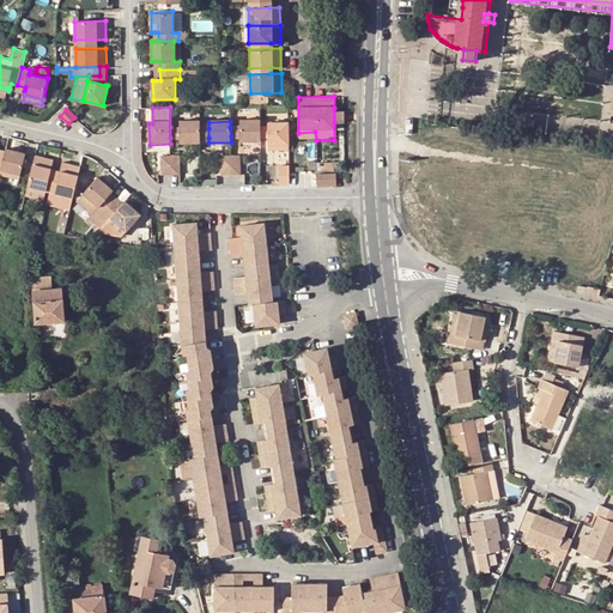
[(238,127),(240,137),(240,143),(259,143),(259,138),(259,128),(259,121),(238,121),(238,127)]
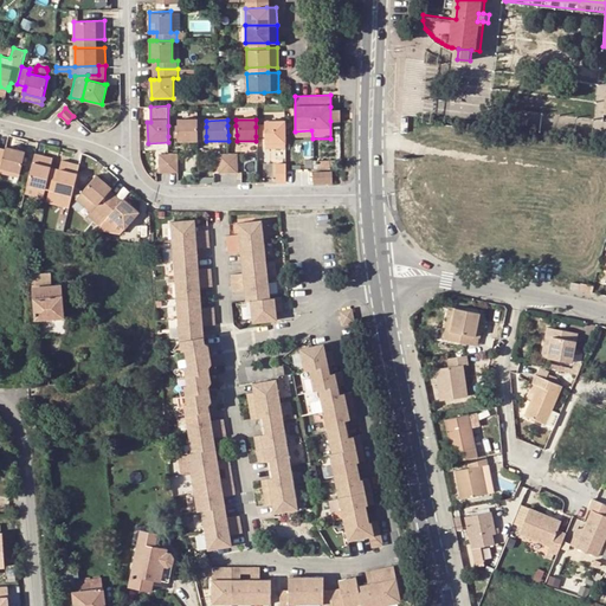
[(179,126),(179,136),(179,142),(198,142),(198,136),(198,126),(198,121),(178,121),(179,126)]
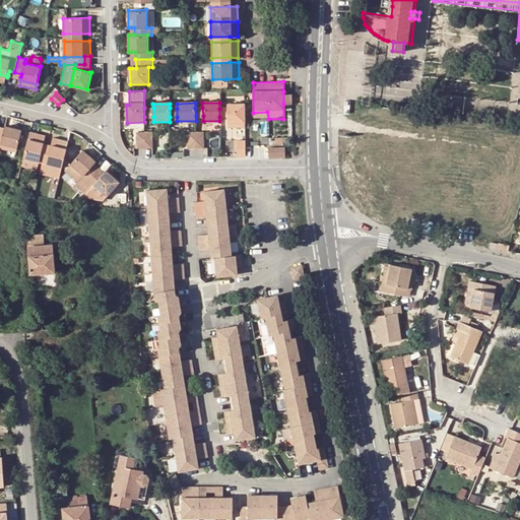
[(225,104),(225,108),(226,118),(226,123),(244,122),(244,104),(225,104)]
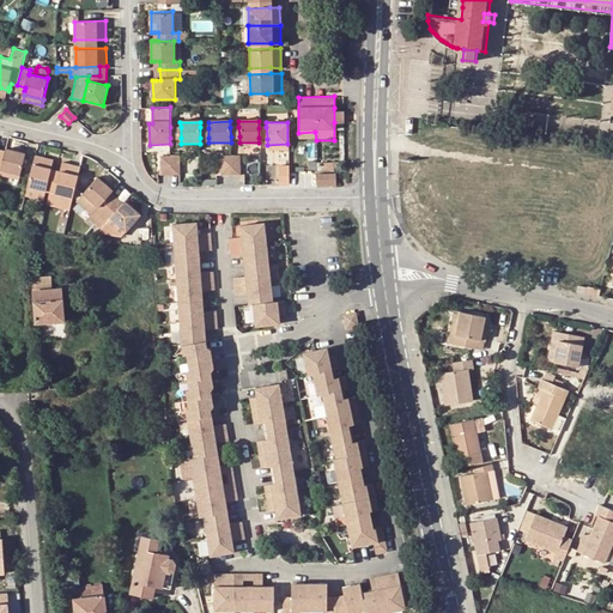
[(181,138),(181,127),(170,127),(170,138),(181,138)]
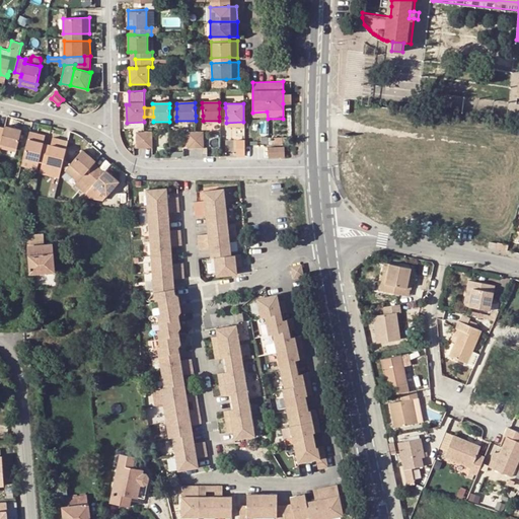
[(6,126),(5,128),(5,132),(0,130),(0,148),(1,144),(18,148),(22,130),(6,126)]
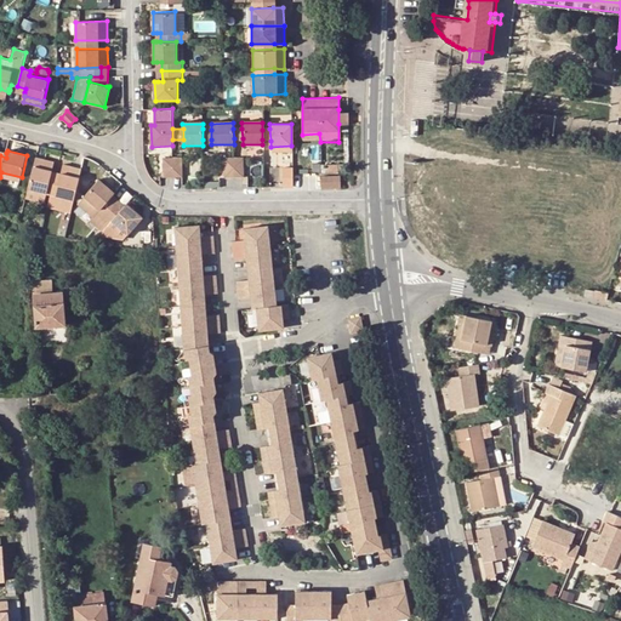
[(35,158),(28,189),(47,194),(52,172),(55,163),(35,158)]
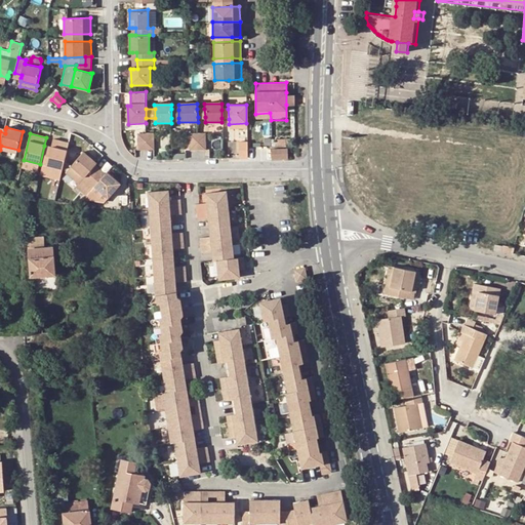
[(189,134),(190,151),(198,151),(198,134),(189,134)]
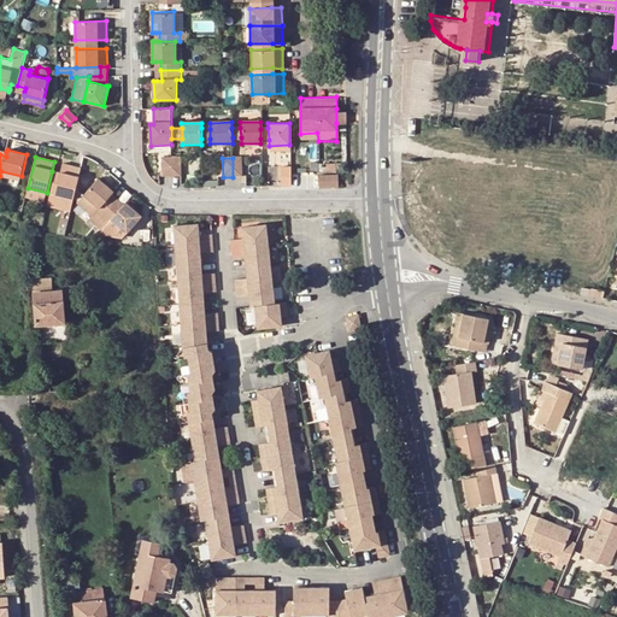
[(172,159),(172,177),(182,177),(182,159),(172,159)]
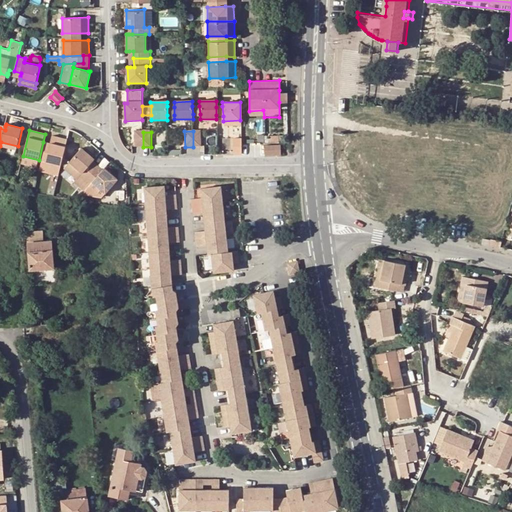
[(68,139),(52,136),(50,144),(46,161),(42,160),(40,168),(59,173),(68,139)]
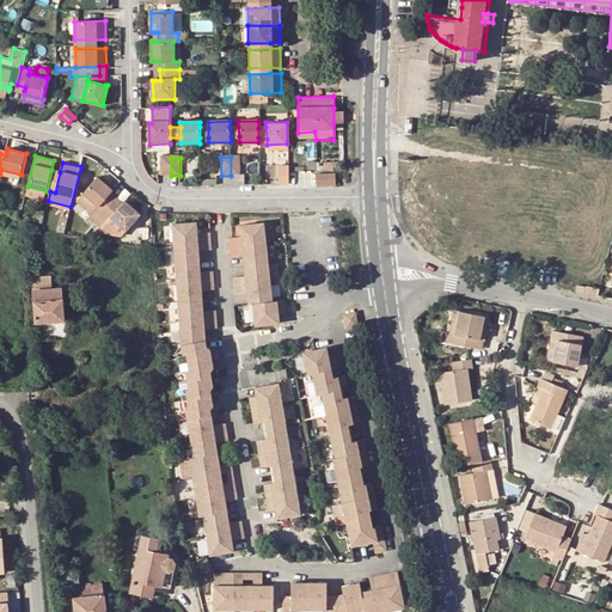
[(287,165),(277,165),(277,183),(288,183),(287,171),(287,165)]
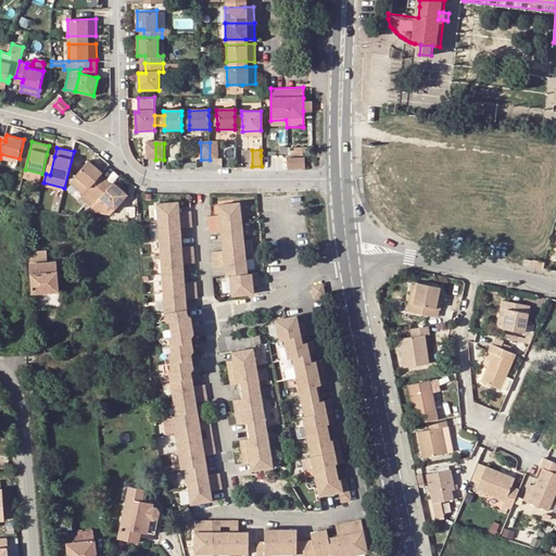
[(287,158),(287,166),(292,166),(292,169),(304,169),(303,158),(287,158)]
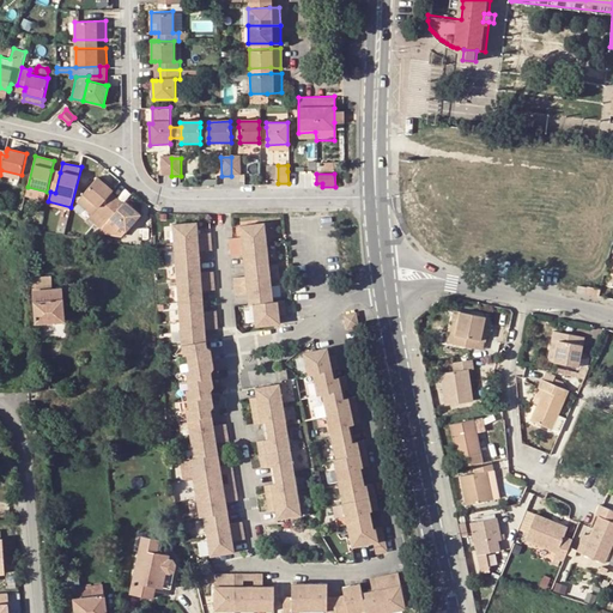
[(96,224),(102,217),(108,222),(111,217),(127,229),(139,213),(123,201),(122,204),(120,207),(114,202),(107,196),(110,193),(111,190),(96,177),(77,201),(93,216),(90,219),(96,224)]
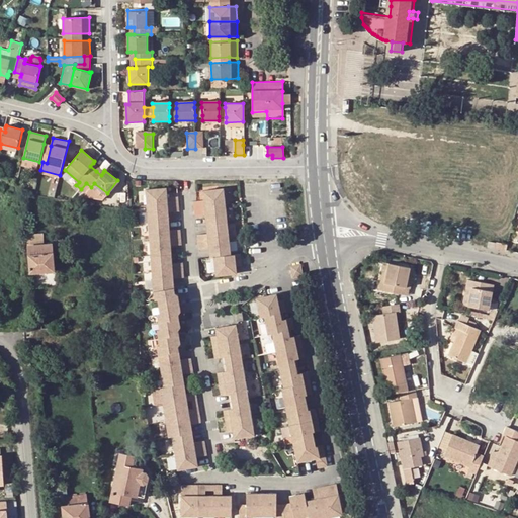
[(37,168),(39,162),(23,158),(22,165),(37,168)]
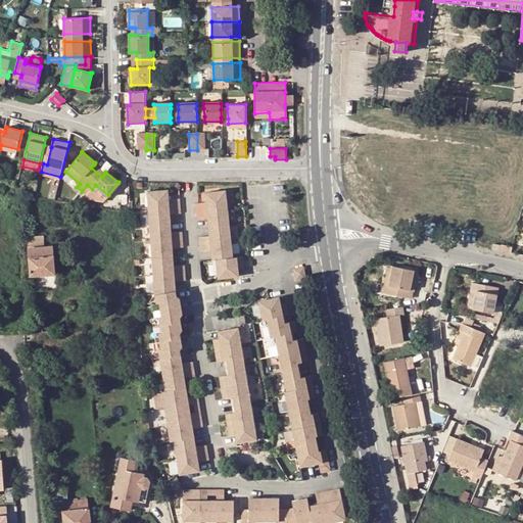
[(100,169),(94,164),(91,168),(97,173),(102,177),(104,174),(100,169)]
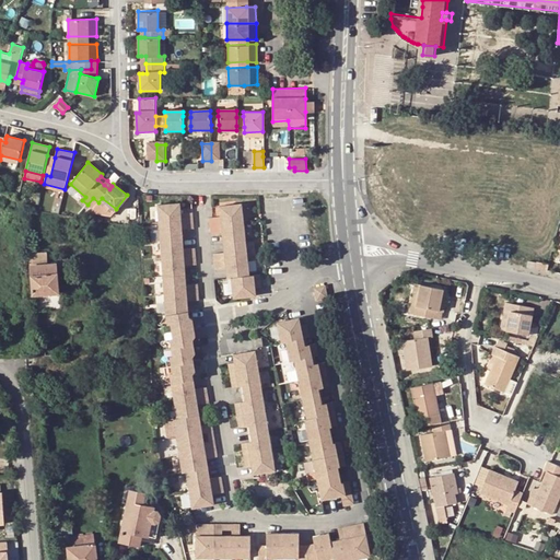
[(88,205),(93,209),(98,202),(93,198),(88,205)]
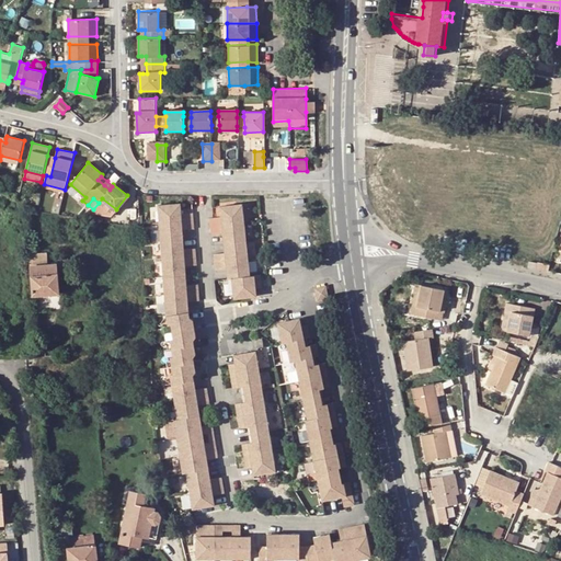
[(195,376),(193,364),(197,364),(196,358),(198,356),(195,356),(194,347),(197,347),(195,339),(191,319),(189,302),(199,301),(198,285),(186,285),(185,267),(197,265),(196,250),(184,251),(182,230),(194,230),(193,214),(182,215),(181,204),(158,206),(159,225),(160,243),(161,261),(163,279),(164,297),(165,318),(168,318),(171,334),(173,351),(169,352),(173,369),(169,369),(172,387),(170,387),(174,405),(176,422),(173,423),(176,441),(181,459),(184,477),(189,477),(192,493),(195,511),(220,505),(219,495),(229,493),(228,478),(216,480),(212,460),(225,458),(221,443),(214,445),(209,445),(208,439),(207,434),(212,433),(219,431),(218,424),(205,426),(202,408),(213,404),(209,388),(198,390),(196,376),(195,376)]
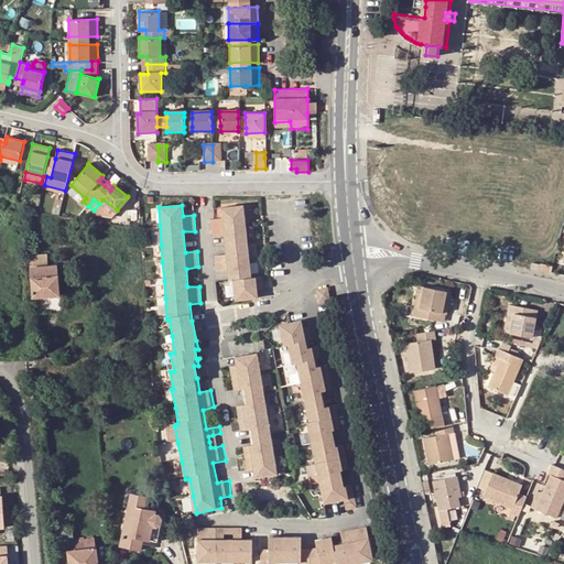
[(220,207),(221,217),(210,218),(212,236),(223,234),(225,253),(214,255),(215,272),(227,271),(228,282),(232,281),(236,302),(253,300),(252,291),(257,290),(263,290),(262,277),(251,279),(249,261),(247,242),(245,223),(242,205),(220,207)]
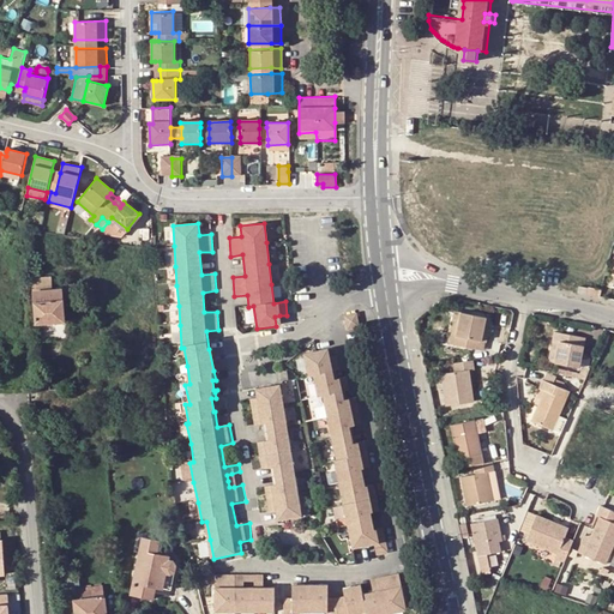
[(41,282),(32,283),(35,323),(64,320),(61,289),(46,290),(44,280),(41,280),(41,282)]
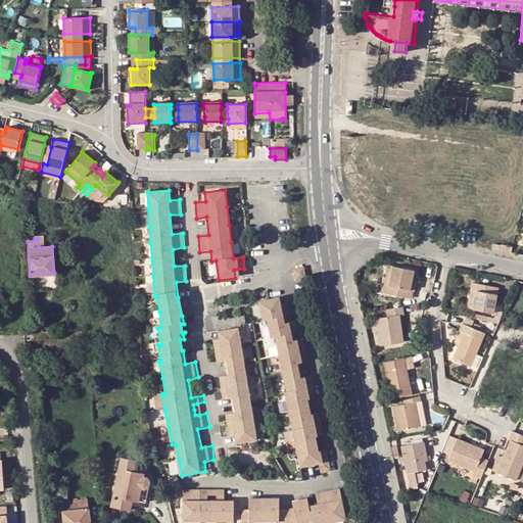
[(493,250),(511,254),(512,247),(501,245),(500,246),(494,244),(493,250)]
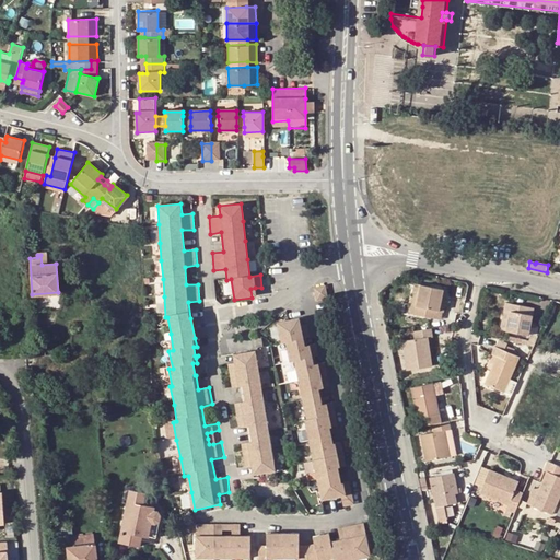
[(416,281),(410,303),(416,304),(420,282),(416,281)]
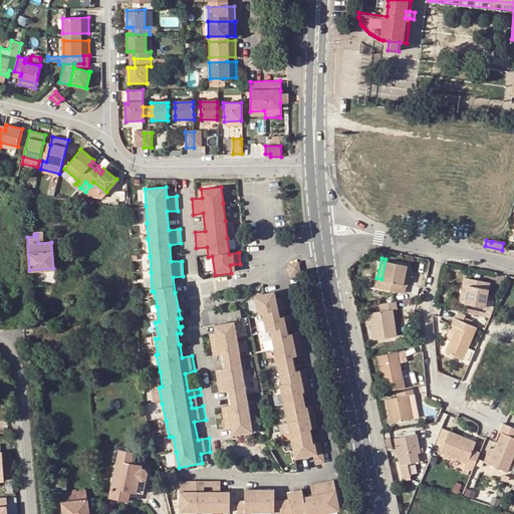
[(375,285),(401,291),(407,264),(386,259),(381,279),(376,278),(375,285)]
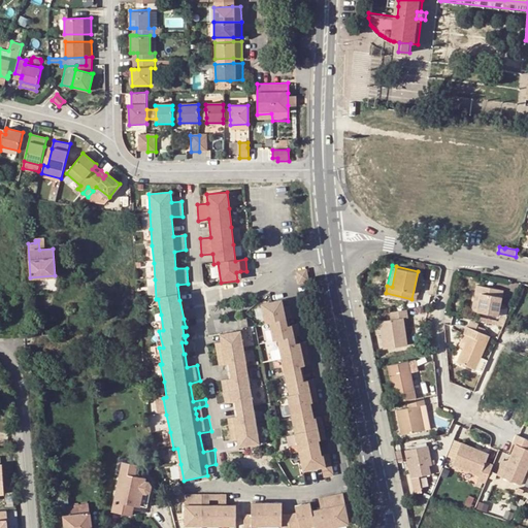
[(296,270),(299,283),(308,281),(306,268),(296,270)]
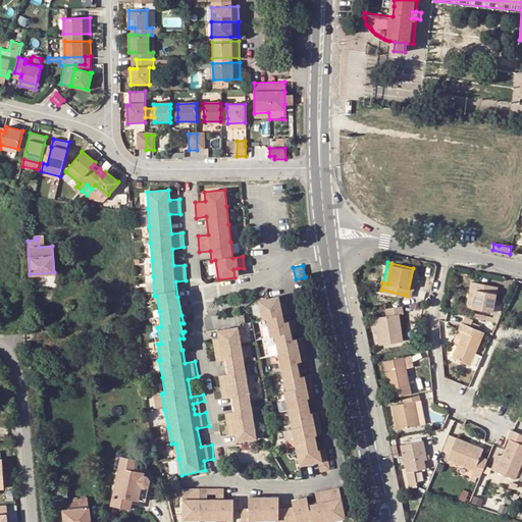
[(417,269),(413,268),(407,296),(410,297),(412,290),(413,290),(417,269)]
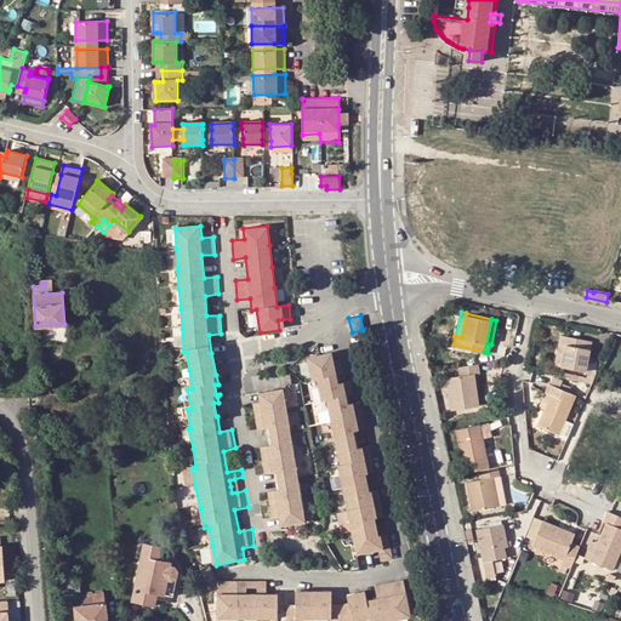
[(559,366),(584,372),(588,352),(580,349),(581,340),(559,335),(557,345),(564,346),(559,366)]
